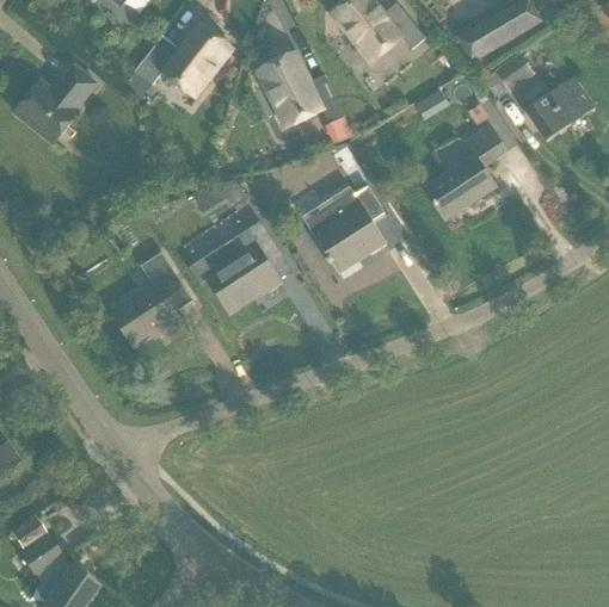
[(424,37),(395,2),(382,13),(371,0),(345,0),(330,13),(369,62),(400,37),(410,49),(424,37)]
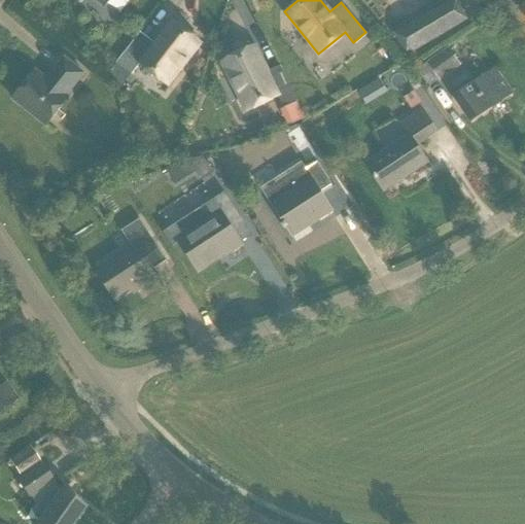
[(447,0),(393,32),(406,54),(466,18),(455,0),(447,0)]
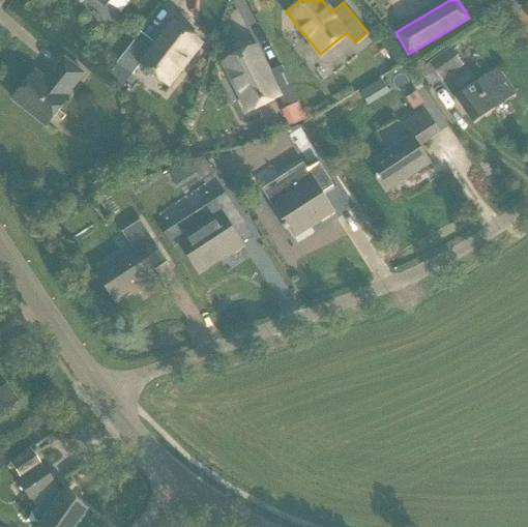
[(527,0),(519,8),(527,18),(527,0)]
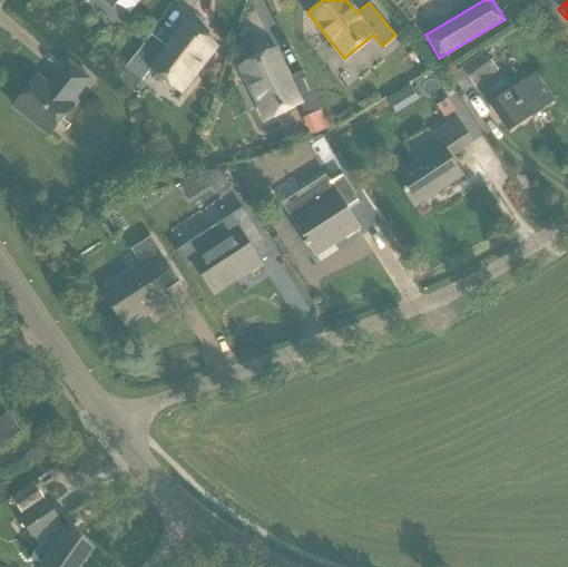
[(166,45),(150,32),(125,66),(140,79),(150,67),(179,90),(215,45),(185,21),(166,45)]
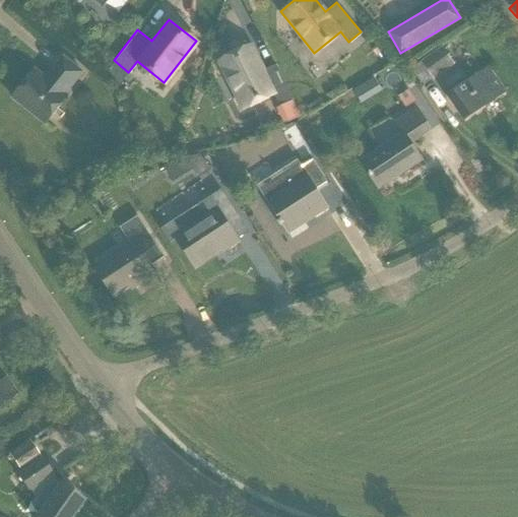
[(102,43),(112,45),(114,26),(104,25),(102,43)]
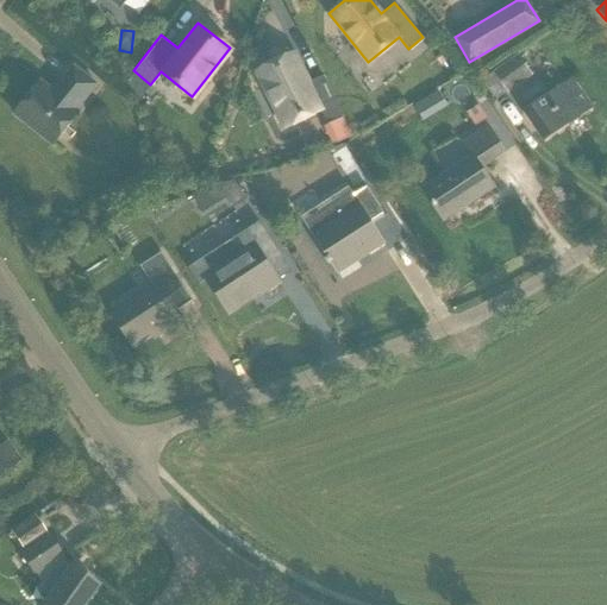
[(479,76),(494,98),(530,73),(514,51),(479,76)]
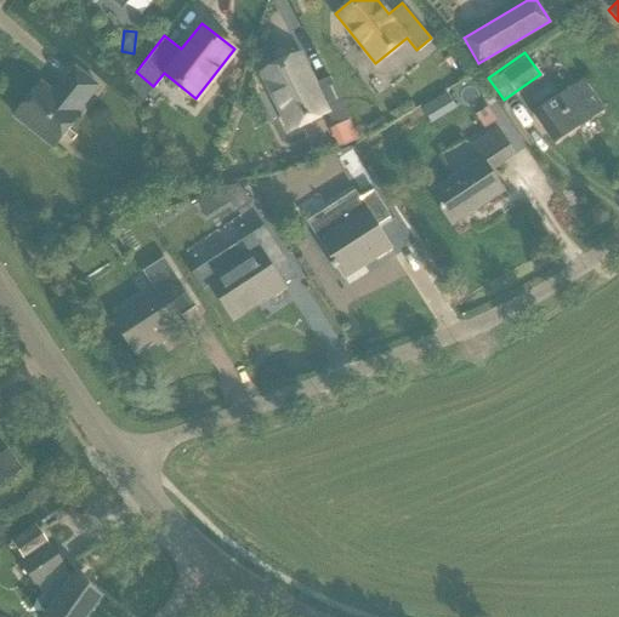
[(261,72),(289,129),(325,110),(333,125),(348,116),(329,75),(313,83),(299,53),(261,72)]
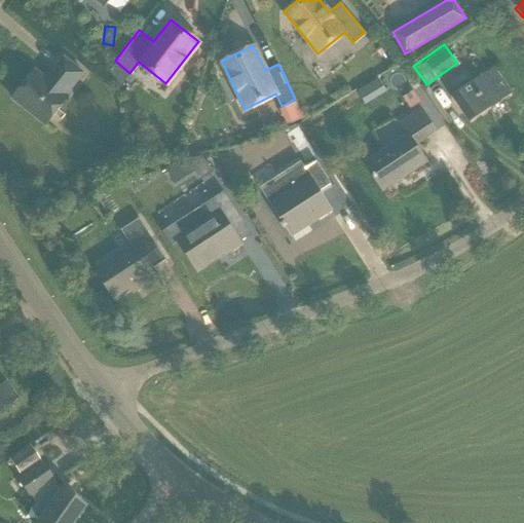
[(45,123),(67,96),(64,94),(82,72),(63,57),(50,71),(53,73),(47,80),(34,70),(11,98),(45,123)]
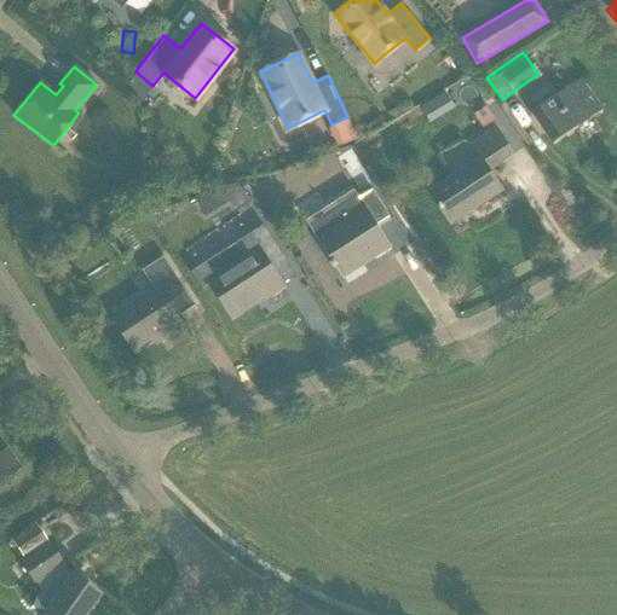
[(580,77),(530,112),(552,143),(601,108),(580,77)]
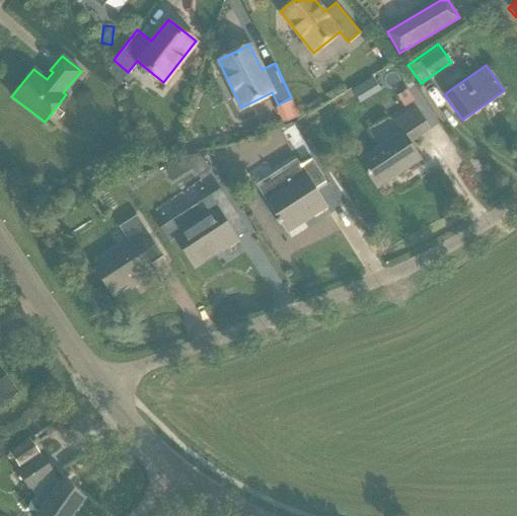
[(307,70),(293,75),(302,99),(316,94),(307,70)]
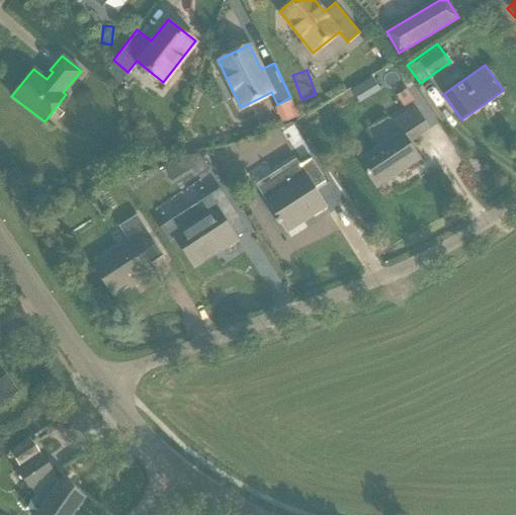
[(419,158),(407,142),(428,127),(414,106),(393,120),(401,132),(358,159),(376,186),(377,185),(376,183),(395,172),(396,173),(419,158)]
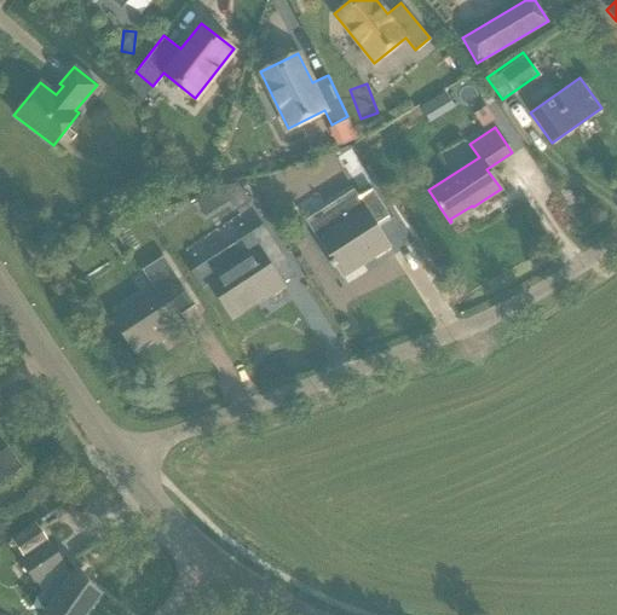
[(235,208),(247,199),(237,183),(221,187),(235,208)]
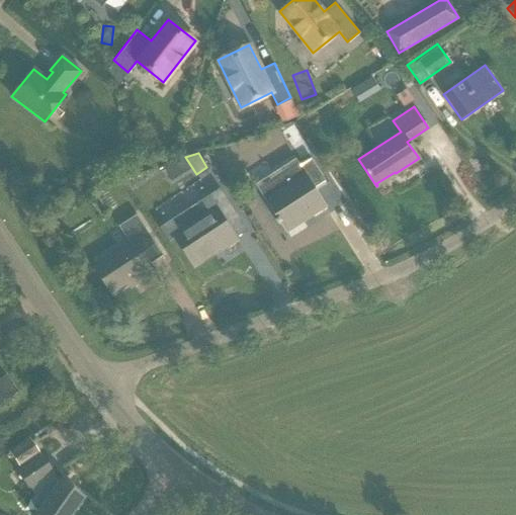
[(313,187),(325,180),(310,158),(298,165),(296,161),(258,186),(286,231),(325,205),(313,187)]
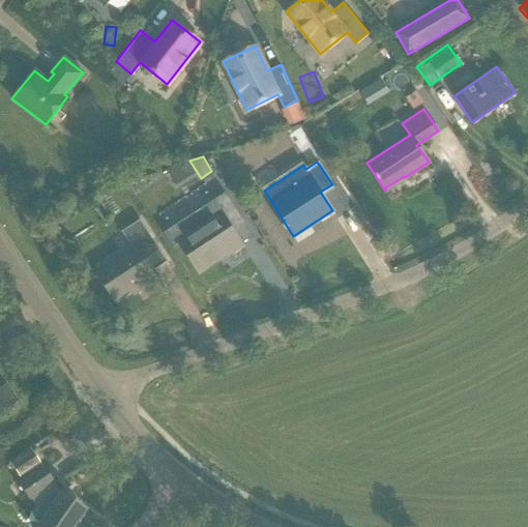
[(230,225),(241,217),(224,192),(163,232),(172,245),(178,241),(197,270),(225,252),(226,254),(242,244),(230,225)]
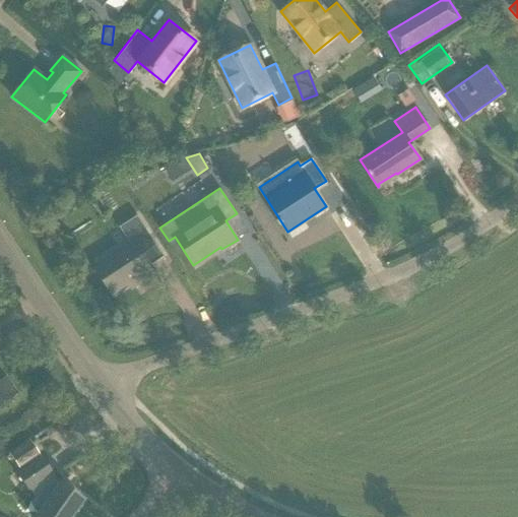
[(136,214),(119,225),(129,242),(93,265),(113,295),(137,278),(139,280),(154,270),(142,252),(155,244),(136,214)]
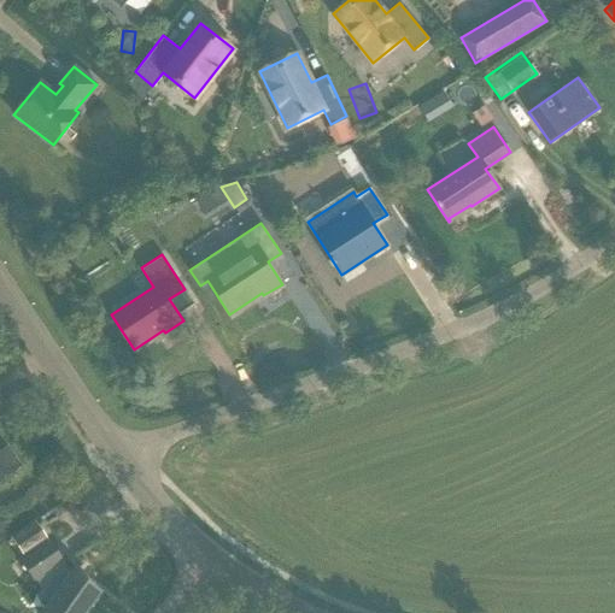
[(0,477),(17,465),(0,443),(0,477)]
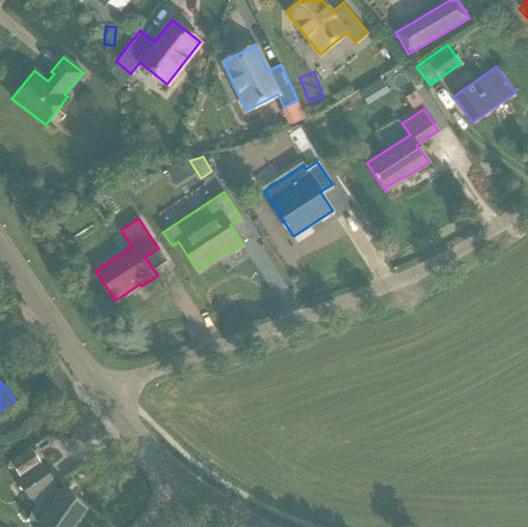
[(28,448),(8,463),(18,476),(38,462),(28,448)]
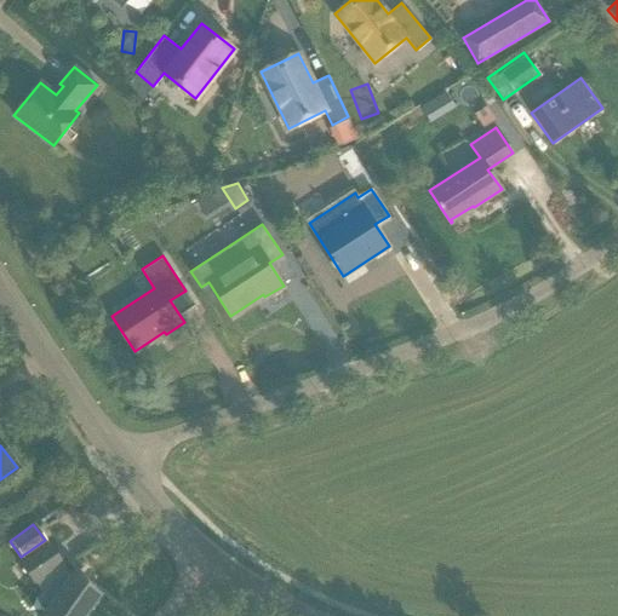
[(69,575),(68,577),(58,564),(61,563),(47,545),(19,564),(32,581),(34,581),(43,593),(35,598),(44,611),(40,615),(80,615),(96,594),(69,575)]
